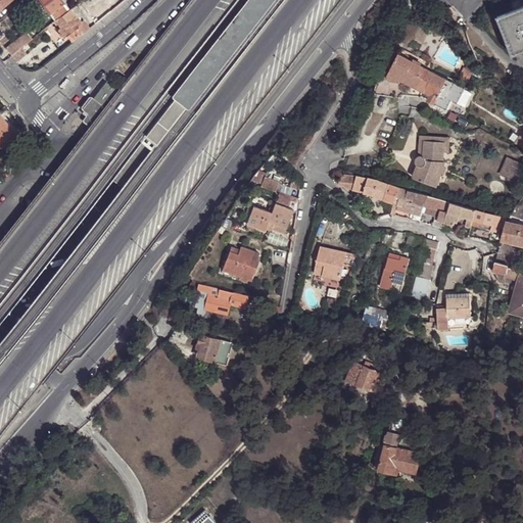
[(0,0),(0,8),(10,0),(0,0)]
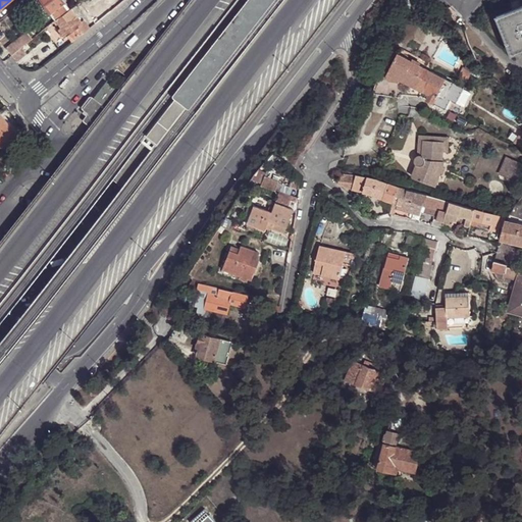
[(55,19),(70,8),(62,0),(40,0),(42,2),(40,4),(43,8),(45,6),(48,11),(55,19)]
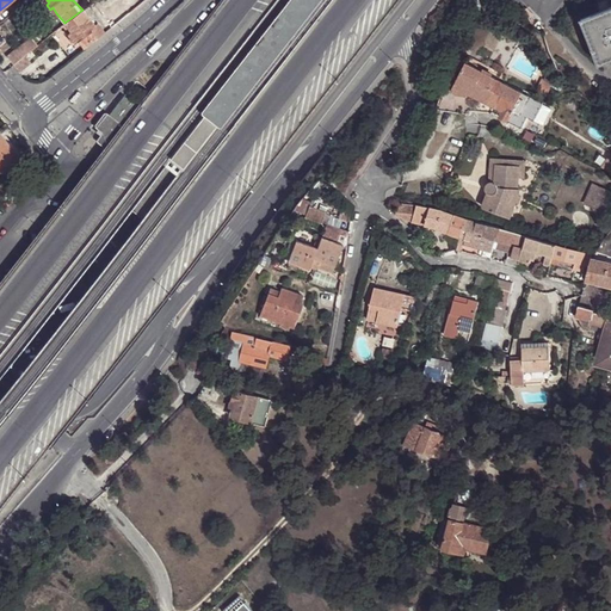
[(93,5),(111,28),(129,12),(119,0),(116,0),(105,10),(98,1),(93,5)]
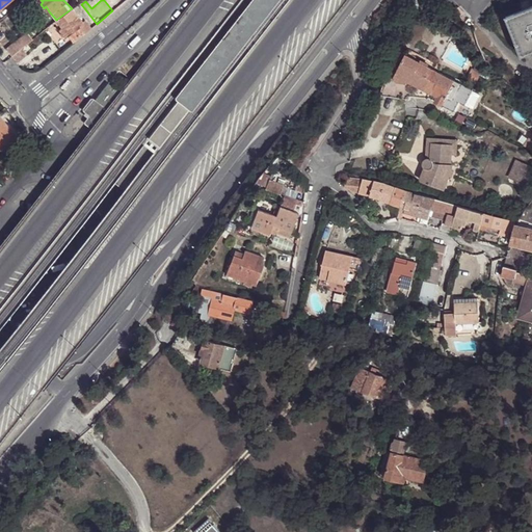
[(531,52),(531,5),(508,15),(524,55),(531,52)]
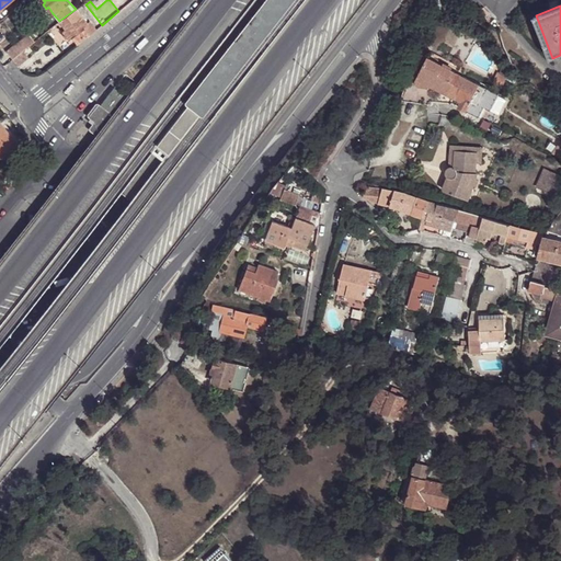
[(71,37),(77,45),(93,32),(76,8),(76,9),(59,21),(60,22),(66,29),(63,31),(69,39),(71,37)]
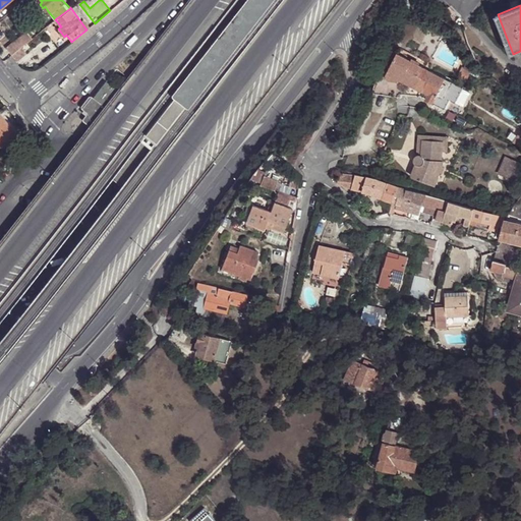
[(21,47),(32,39),(26,33),(6,48),(11,55),(21,47)]
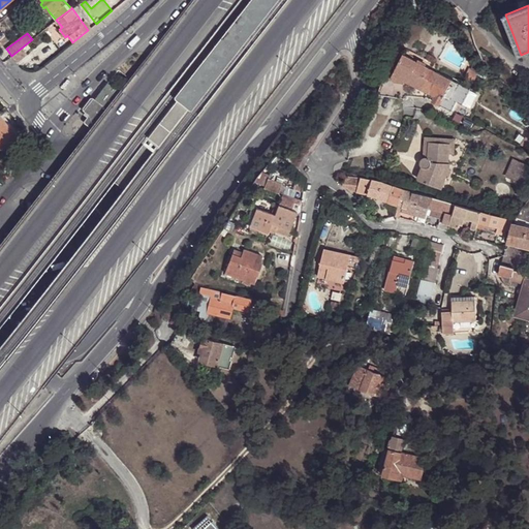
[(26,53),(22,48),(11,56),(16,61),(21,57),(26,53)]
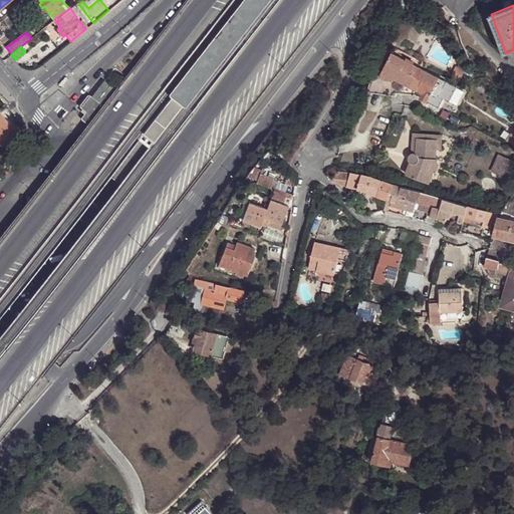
[(389,59),(379,77),(397,80),(424,93),(421,98),(440,108),(444,99),(446,100),(450,101),(457,86),(407,61),(404,67),(389,59)]
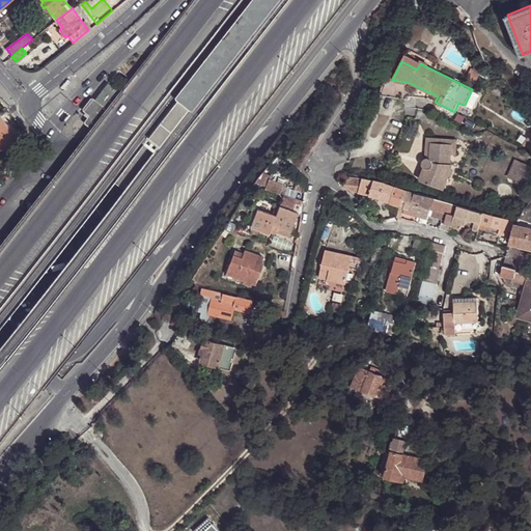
[(89,120),(94,124),(96,127),(121,94),(108,84),(95,101),(101,105),(89,120)]
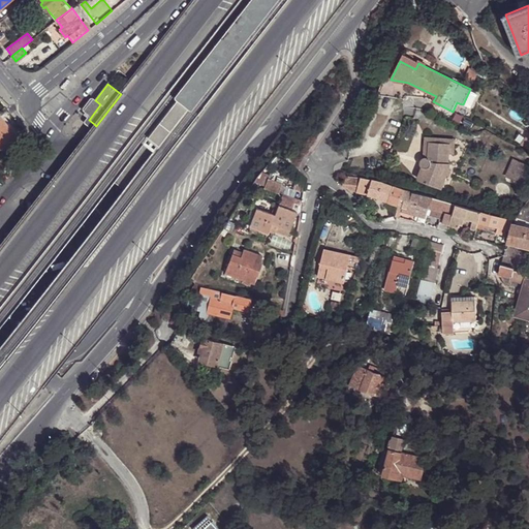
[(95,100),(84,116),(89,120),(100,104),(95,100)]
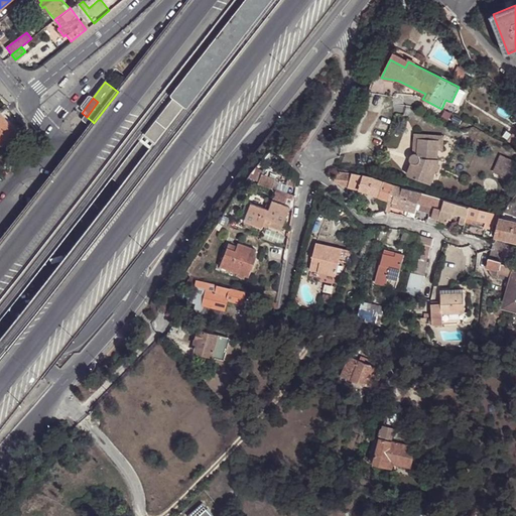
[(0,145),(16,133),(5,120),(0,113),(0,145)]
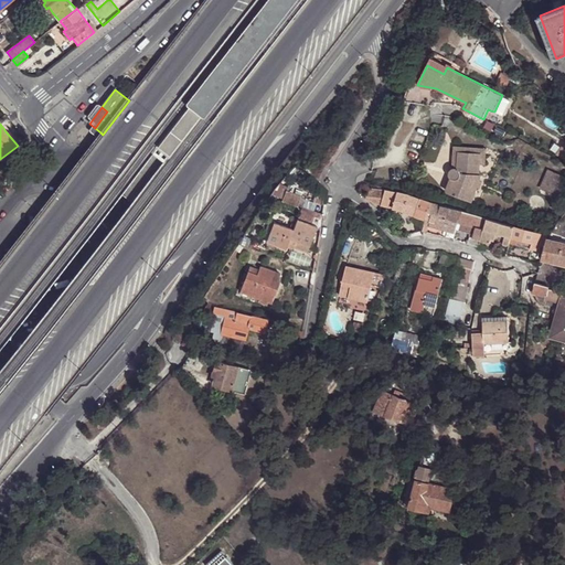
[(9,129),(6,131),(18,146),(20,144),(9,129)]
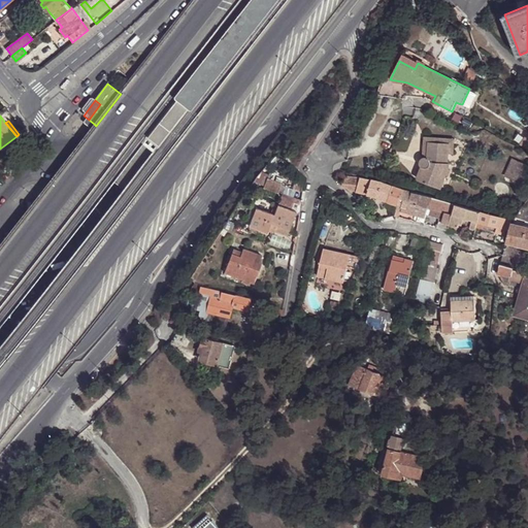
[(527,132),(519,145),(527,150),(527,132)]
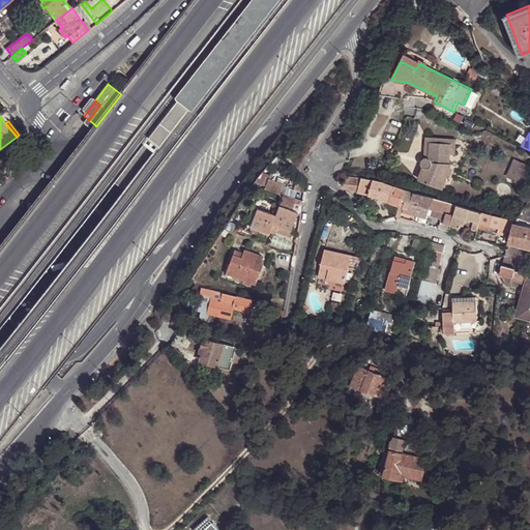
[(425,137),(423,159),(429,158),(430,143),(449,144),(448,154),(453,155),(454,140),(425,137)]
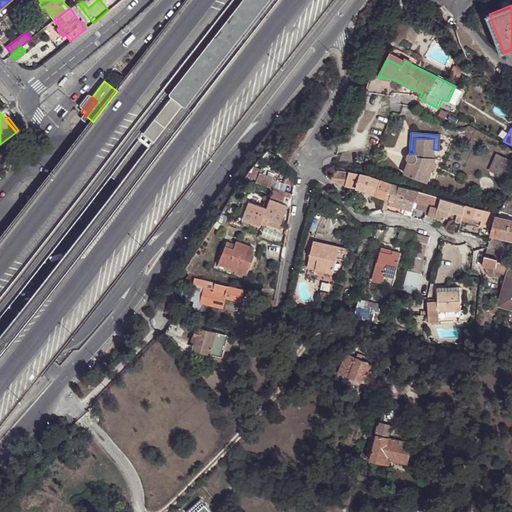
[(414,153),(409,154),(409,156),(409,160),(405,173),(427,181),(436,161),(436,158),(433,157),(433,149),(434,139),(415,138),(414,153)]
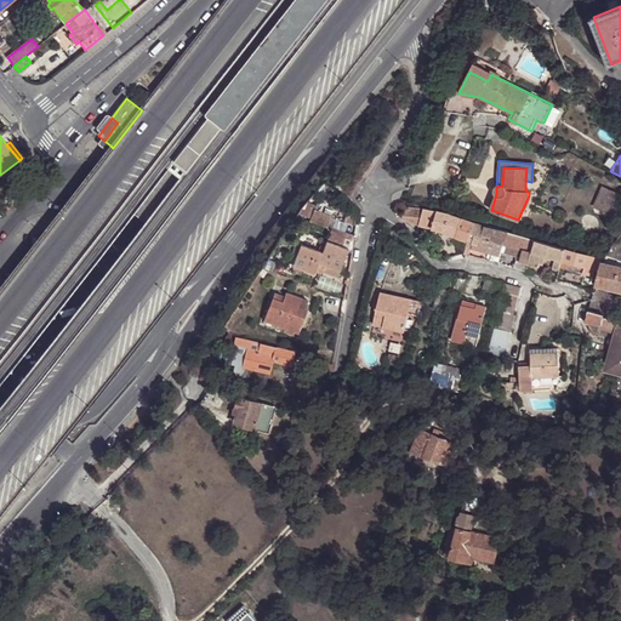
[(620,204),(620,195),(603,188),(593,208),(615,217),(620,204)]
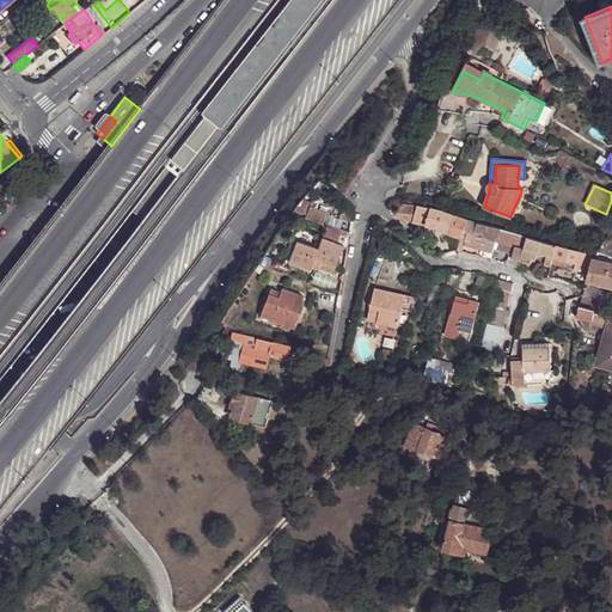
[(461,239),(467,220),(439,210),(418,206),(402,201),(396,213),(414,219),(412,221),(436,227),(461,239)]
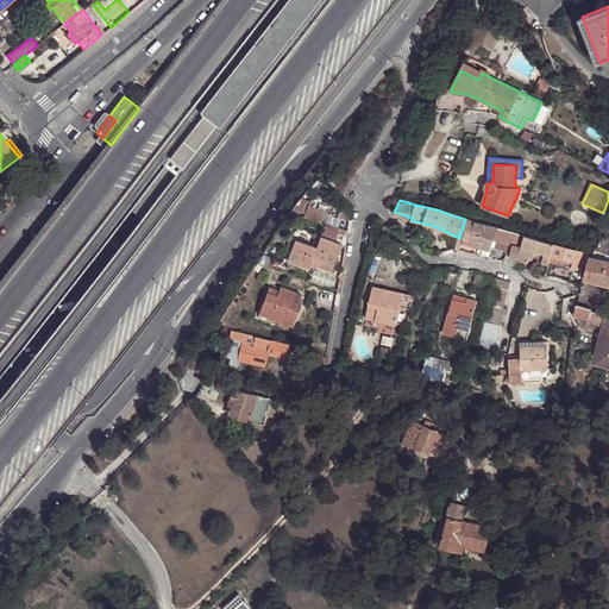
[(326,212),(309,206),(305,215),(314,220),(322,223),(326,212)]
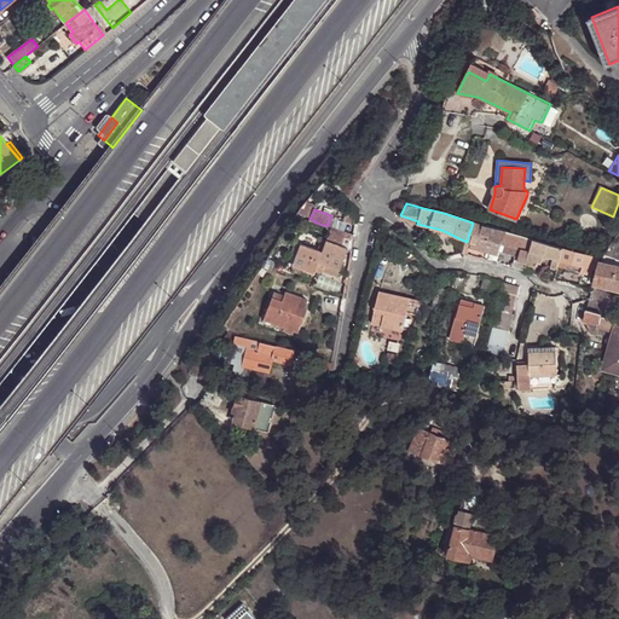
[(470,249),(476,250),(484,225),(473,223),(467,242),(463,253),(469,254),(470,249)]
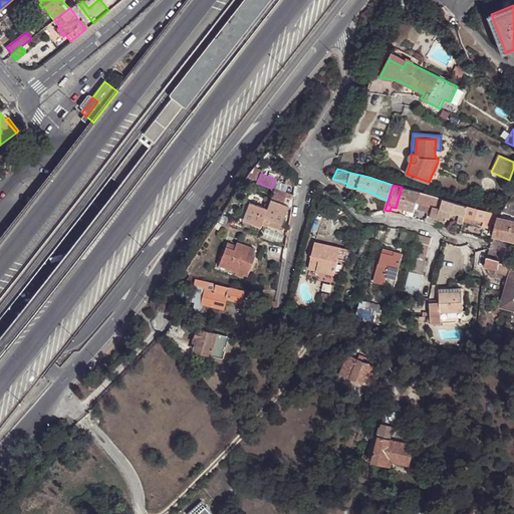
[(416,206),(417,202),(420,192),(402,187),(396,208),(414,213),(416,206)]
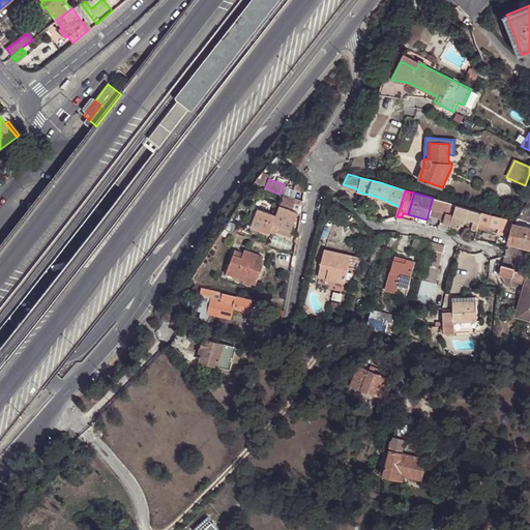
[(284,195),(277,207),(296,215),(302,217),(304,204),(284,195)]
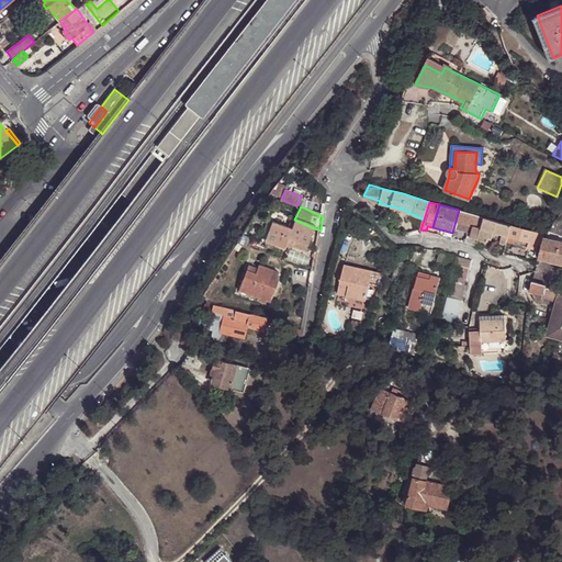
[(461,240),(476,245),(478,239),(481,228),(483,228),(485,217),(473,213),(459,210),(456,221),(473,226),(472,231),(472,232),(469,231),(468,234),(463,233),(461,240)]
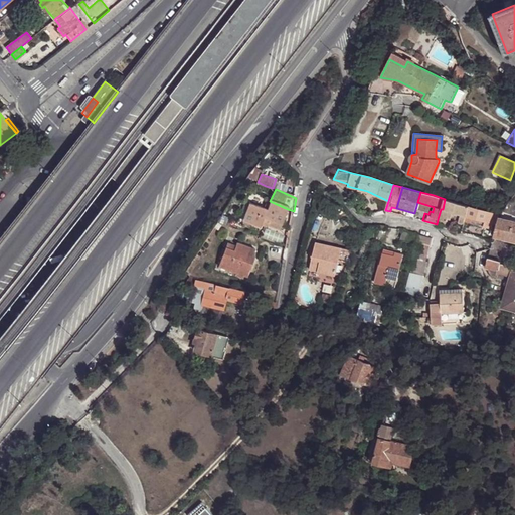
[(463,224),(465,222),(469,206),(445,199),(443,209),(441,209),(438,219),(446,222),(448,217),(451,218),(452,212),(460,214),(458,220),(459,223),(461,224),(463,224)]
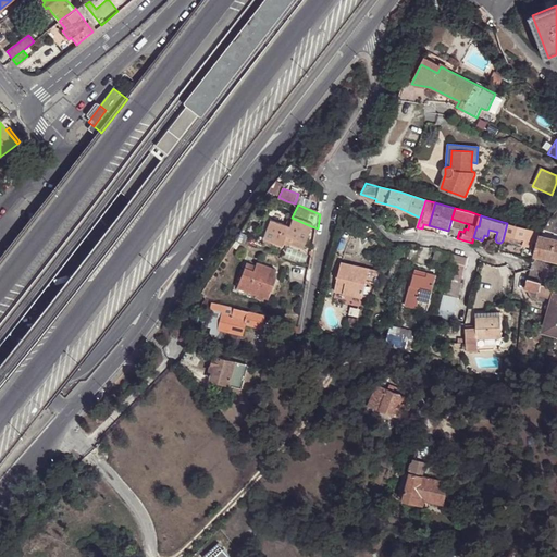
[(311,226),(292,218),(289,227),(283,239),(305,247),(311,226)]
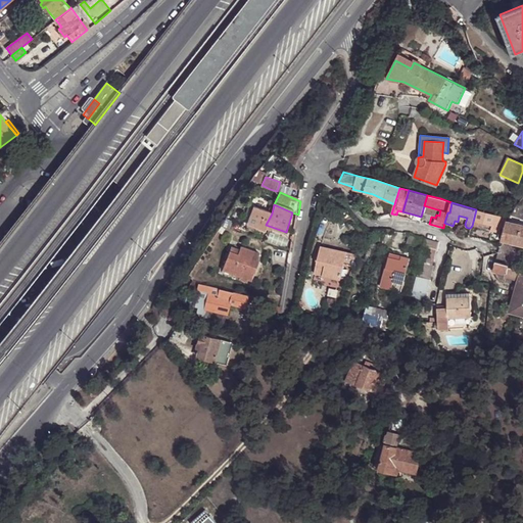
[(266,225),(272,214),(254,205),(246,224),(264,231),(264,228),(266,225)]
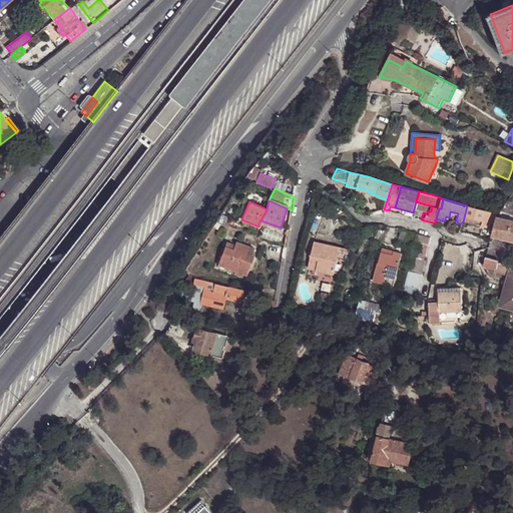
[(432,206),(416,201),(415,205),(431,210),(432,206)]
